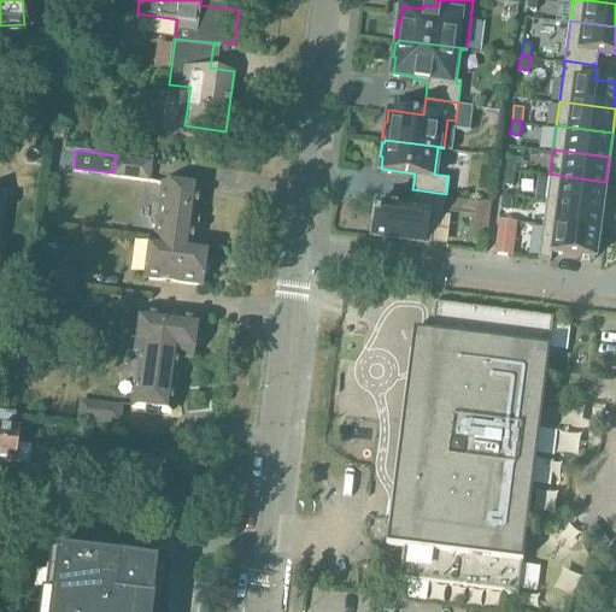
[(508,154),(505,168),(515,170),(517,156),(508,154)]
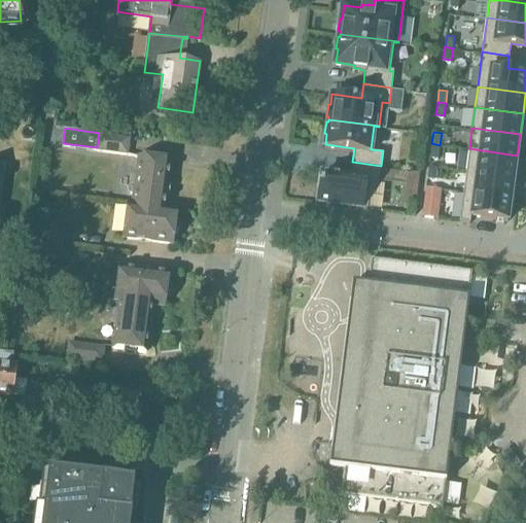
[(128,151),(130,137),(99,133),(97,147),(128,151)]
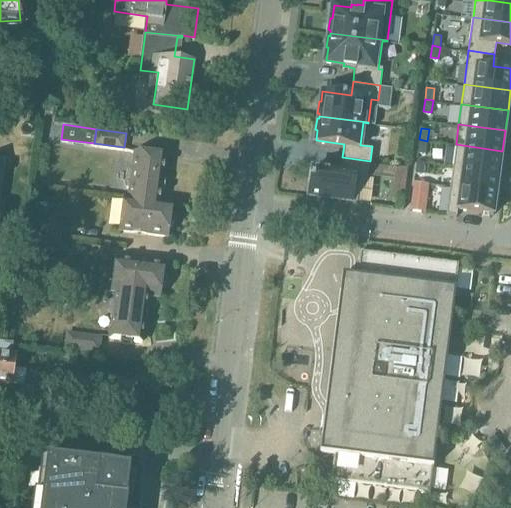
[(426,152),(427,141),(419,139),(418,151),(426,152)]
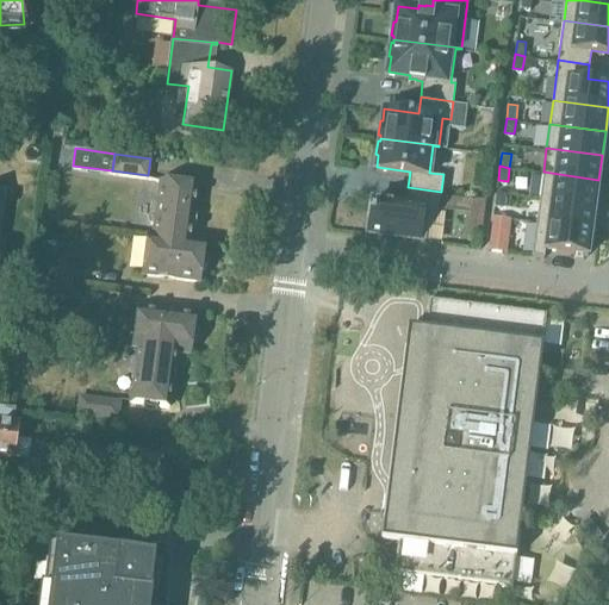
[(595,204),(598,180),(544,172),(540,197),(595,204)]
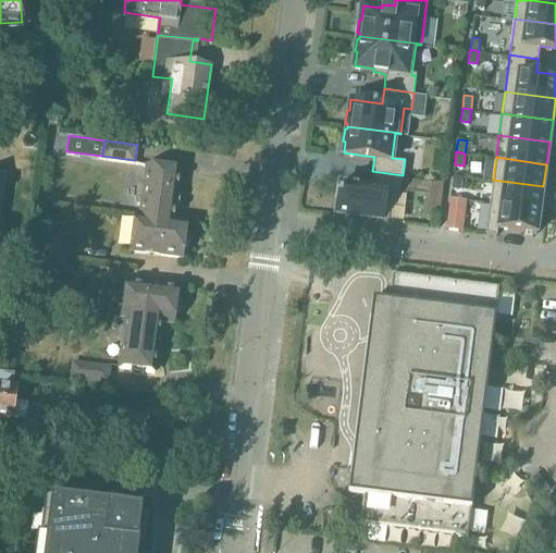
[(139,184),(136,193),(137,201),(143,203),(140,213),(174,218),(175,218),(182,168),(171,167),(172,163),(165,161),(158,162),(158,164),(147,163),(145,185),(139,184)]
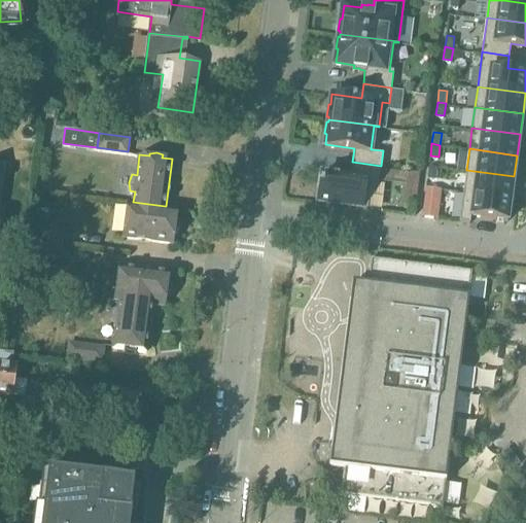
[(318,200),(367,206),(372,180),(379,181),(381,166),(352,162),(351,172),(351,176),(321,172),(321,174),(319,173),(317,185),(319,185),(318,200)]
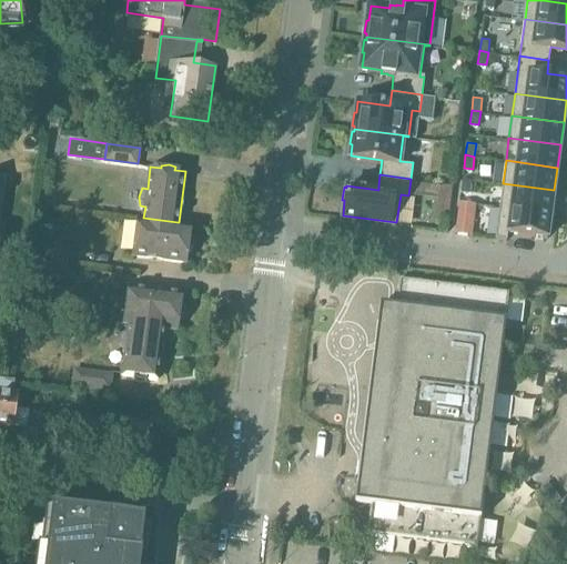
[(472,179),(463,178),(461,191),(469,192),(472,179)]
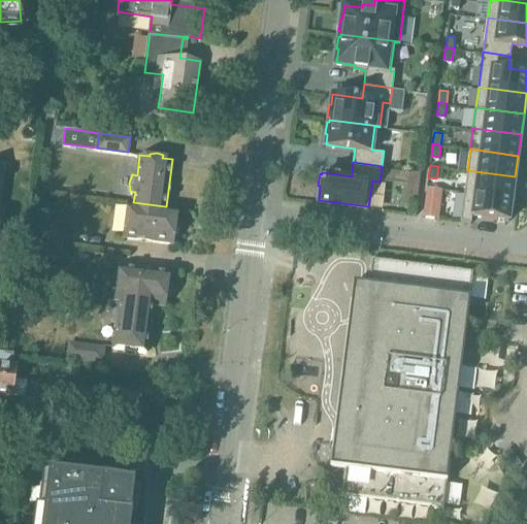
[(421,171),(410,169),(408,184),(419,186),(421,171)]
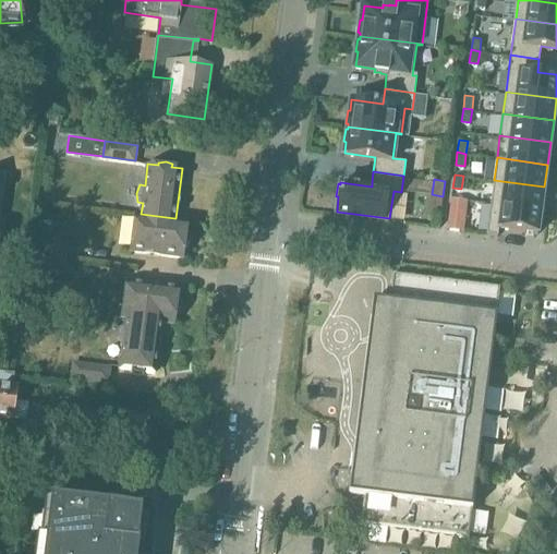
[(491,202),(542,208),(544,187),(494,180),(491,202)]
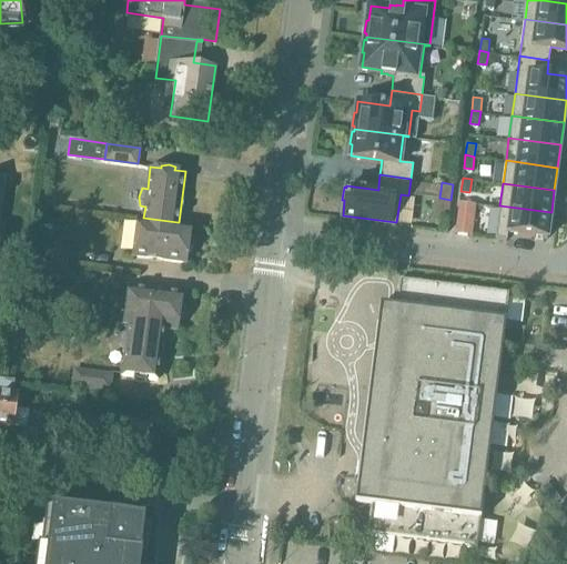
[(474,202),(459,200),(455,231),(469,232),(474,202)]
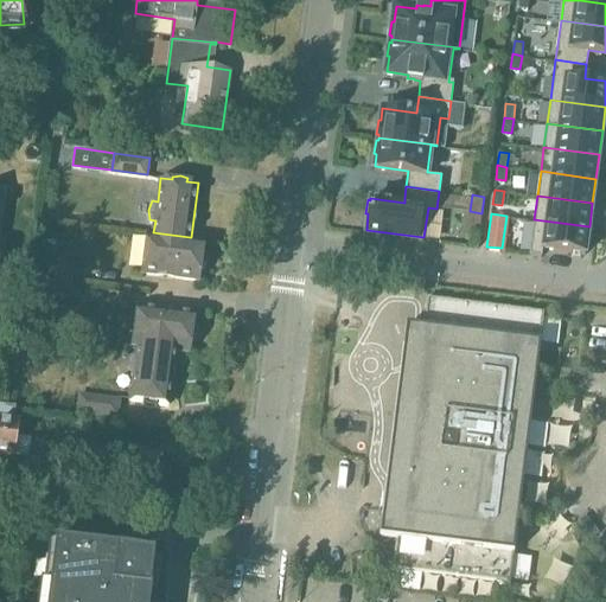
[(588,229),(589,226),(534,219),(530,253),(542,254),(543,247),(586,251),(587,242),(588,242),(589,229),(588,229)]
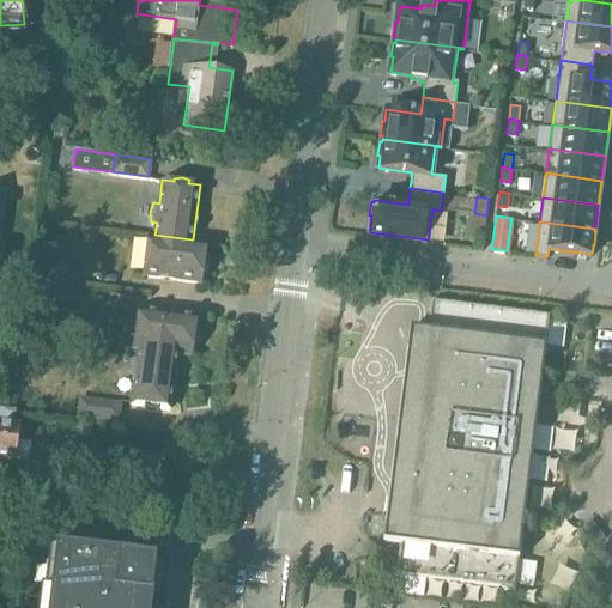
[(149,235),(144,272),(201,280),(206,242),(193,241),(193,239),(192,239),(155,235),(149,235)]
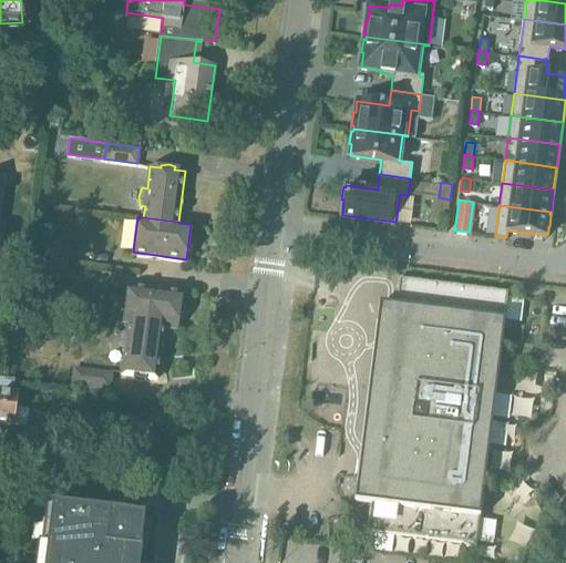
[(370,502),(367,530),(476,544),(508,290),(399,277),(395,305),(380,303),(354,501),(370,502)]
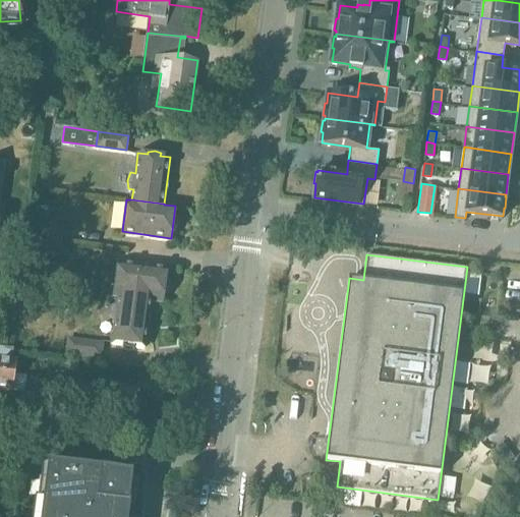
[(113,270),(110,276),(111,284),(115,284),(114,293),(119,294),(152,298),(163,299),(167,268),(118,261),(117,270),(113,270)]
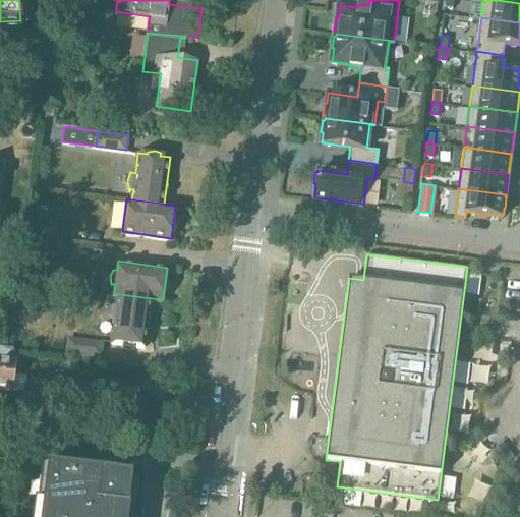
[(115,304),(111,312),(112,322),(115,322),(113,341),(145,345),(152,298),(119,294),(117,304),(115,304)]
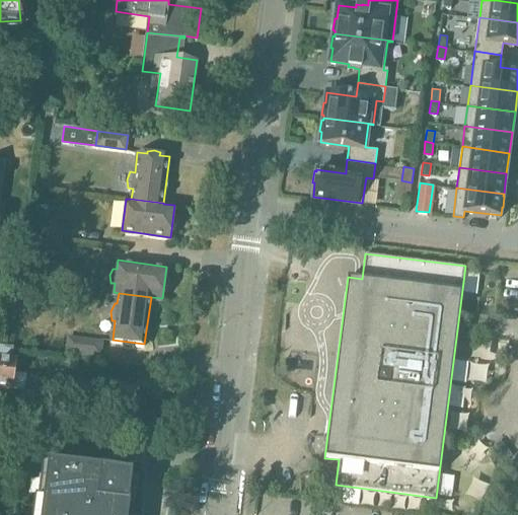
[(104,338),(69,334),(67,350),(102,354),(104,338)]
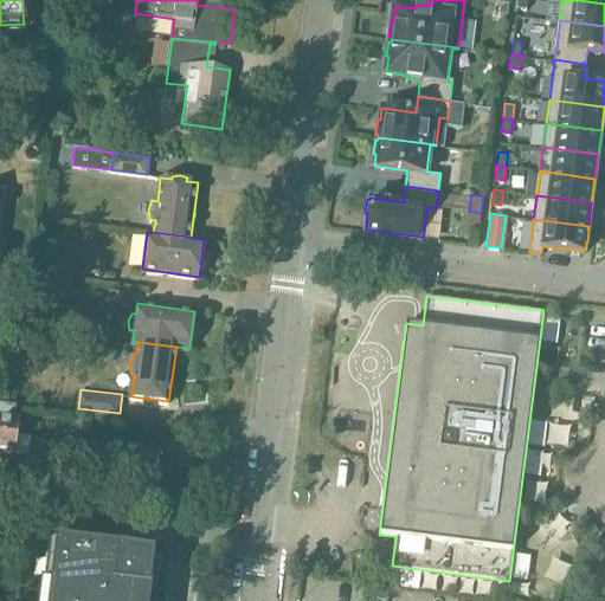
[(15,404),(0,401),(0,448),(13,451),(29,453),(31,433),(15,432),(17,418),(14,418),(15,404)]
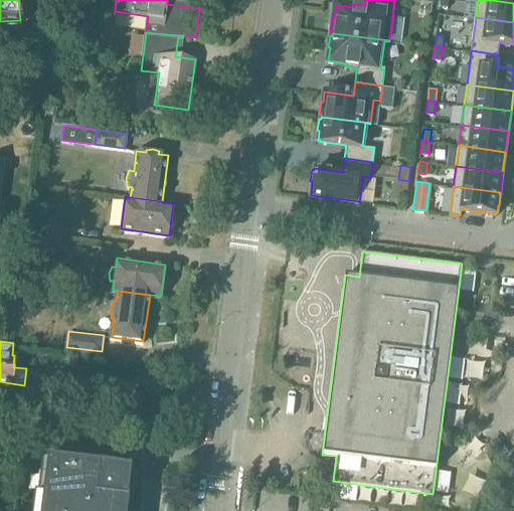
[(104,466),(46,458),(44,475),(49,476),(47,489),(42,488),(41,497),(39,510),(127,510),(129,498),(124,497),(127,473),(103,470),(104,466)]
